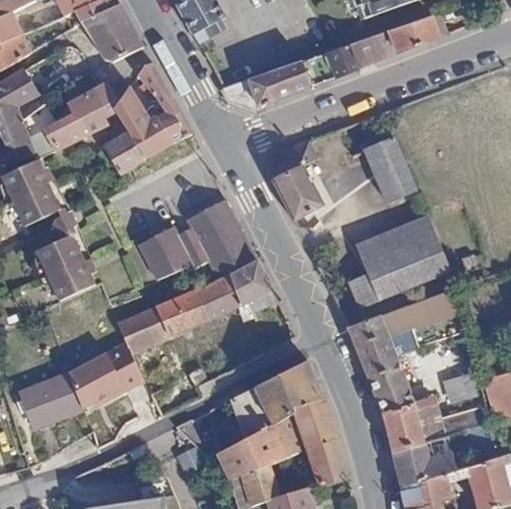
[(0,19),(10,14),(35,0),(34,0),(0,0),(0,19)]
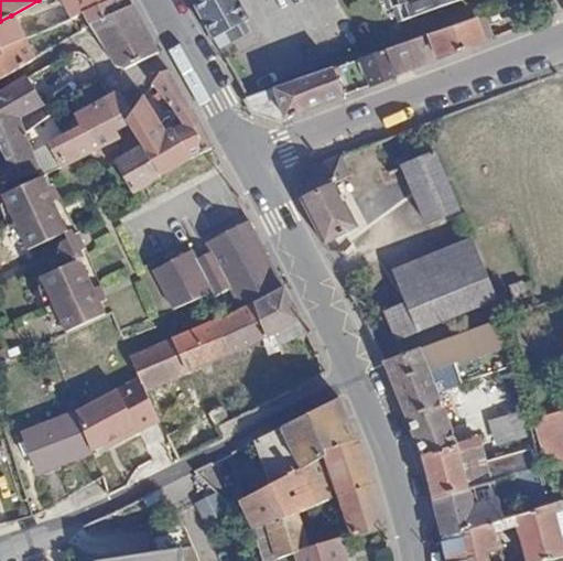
[(46,10),(53,23),(71,17),(107,0),(63,0),(46,10)]
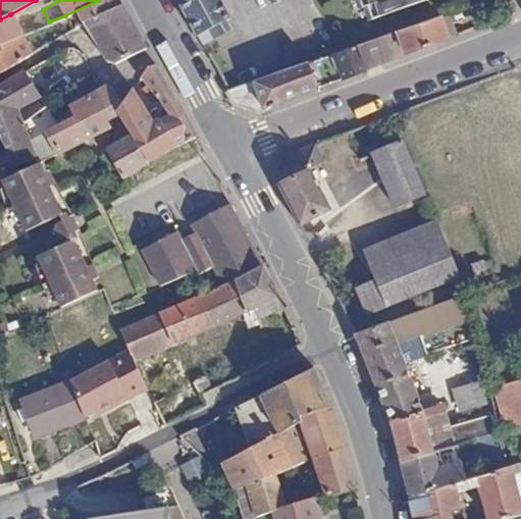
[(99,0),(65,15),(70,27),(81,20),(121,4),(119,0),(99,0)]
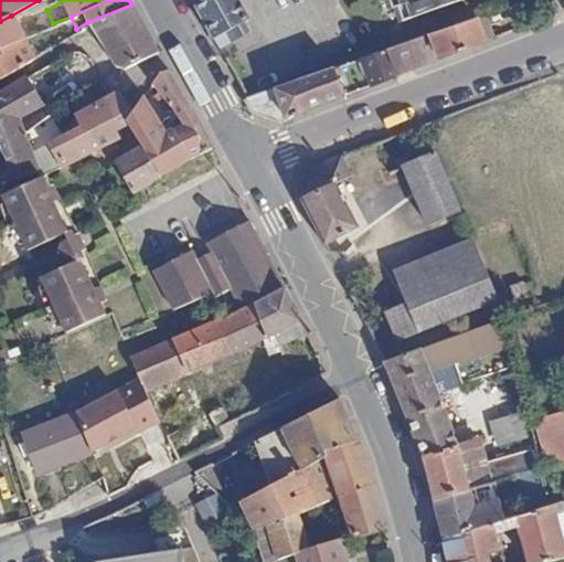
[(190,0),(215,44),(252,23),(238,0),(190,0)]
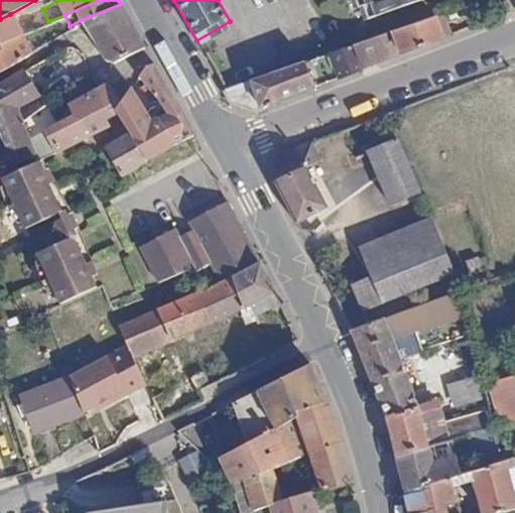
[(367,23),(436,0),(352,0),(357,12),(362,10),(367,23)]
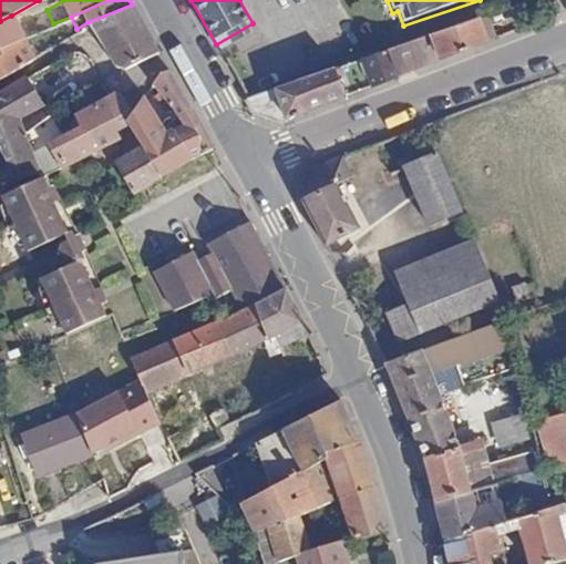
[(132,4),(88,22),(111,62),(124,67),(158,51),(132,4)]
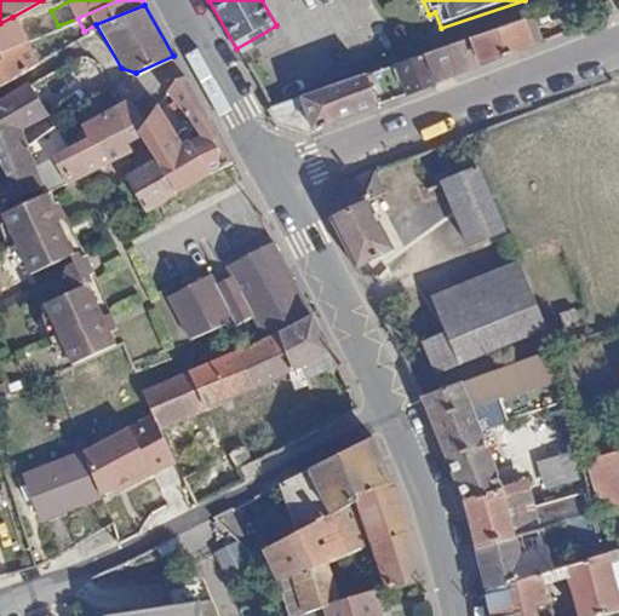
[(0,59),(4,57),(3,55),(26,42),(12,17),(0,23),(0,59)]
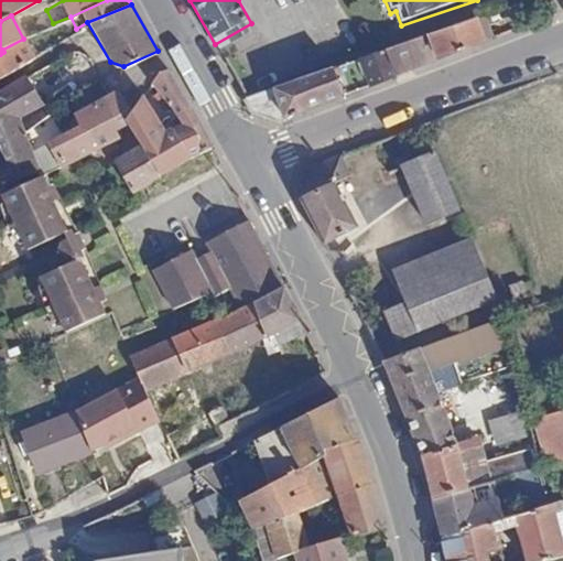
[(429,36),(436,61),(484,43),(475,20),(429,36)]
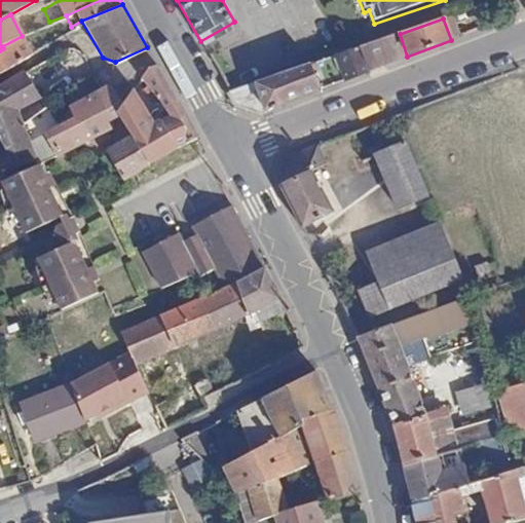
[(39,27),(48,41),(57,35),(49,22),(39,27)]
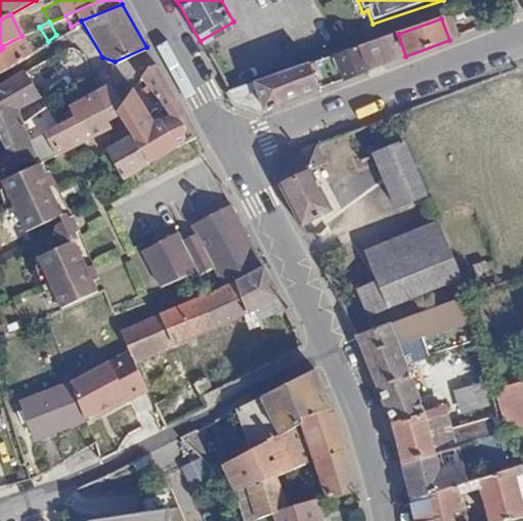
[(359,48),(365,72),(405,56),(398,34),(359,48)]
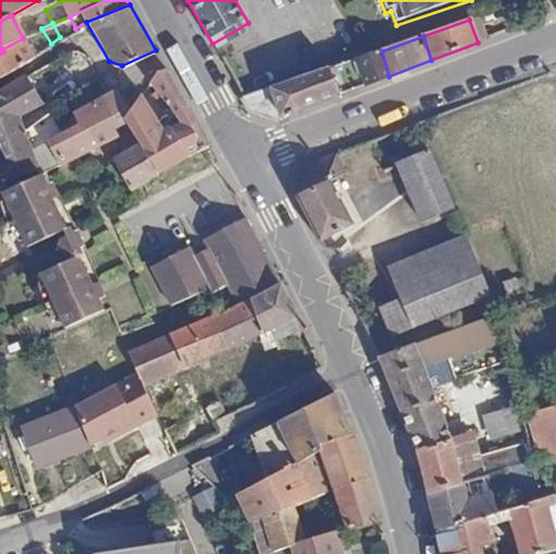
[(3,51),(0,53),(0,74),(32,56),(23,38),(2,49),(3,51)]
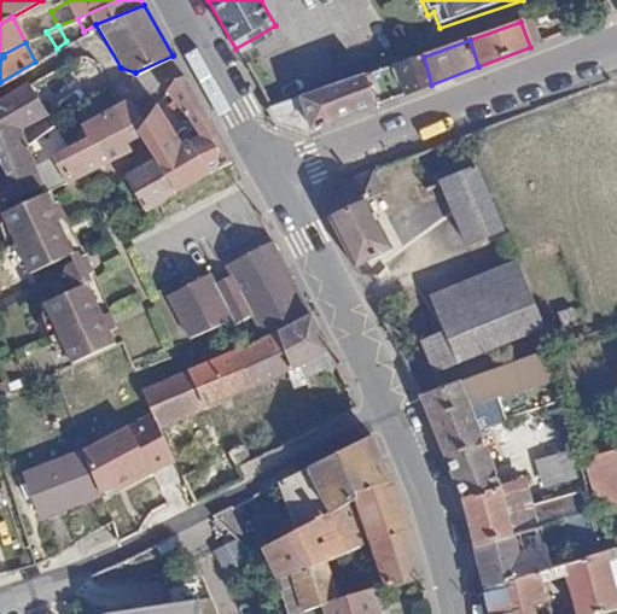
[(396,66),(405,94),(431,85),(424,57),(396,66)]
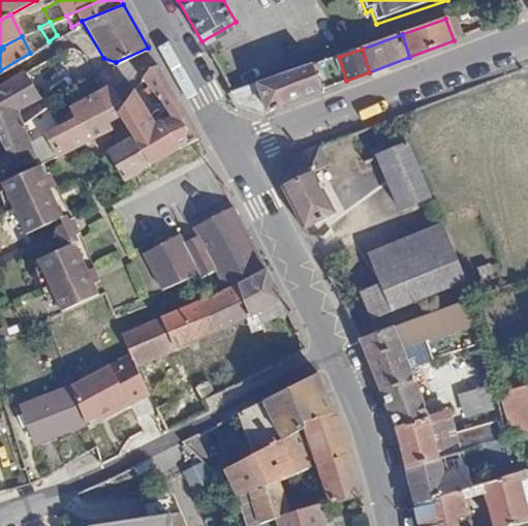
[(339,57),(231,95),(235,102),(258,114),(346,81),(339,57)]
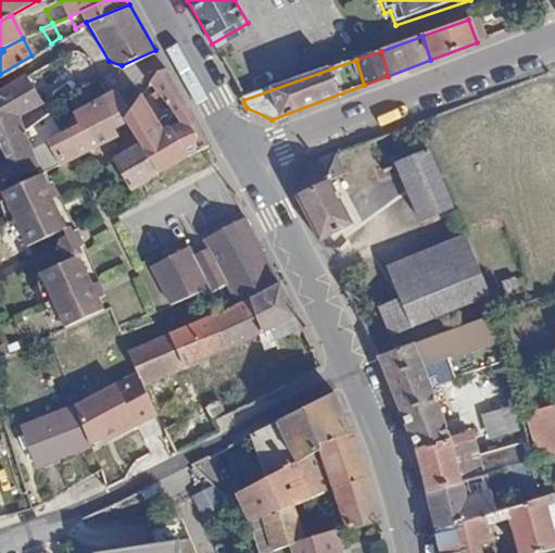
[(176,122),(191,115),(165,67),(154,72),(148,80),(176,122)]
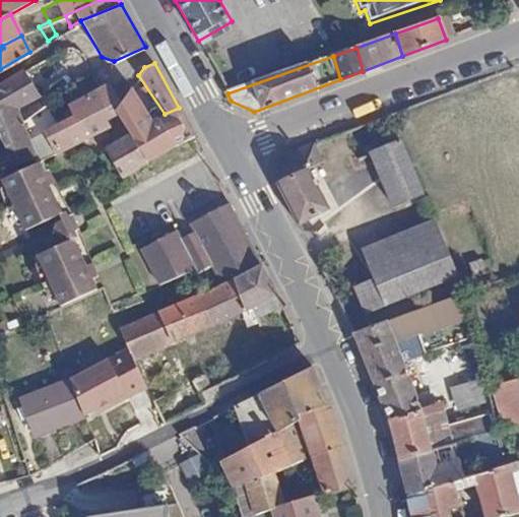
[(34,162),(19,124),(12,128),(12,107),(18,123),(42,105),(22,71),(0,84),(0,139),(12,171),(15,169),(34,162)]
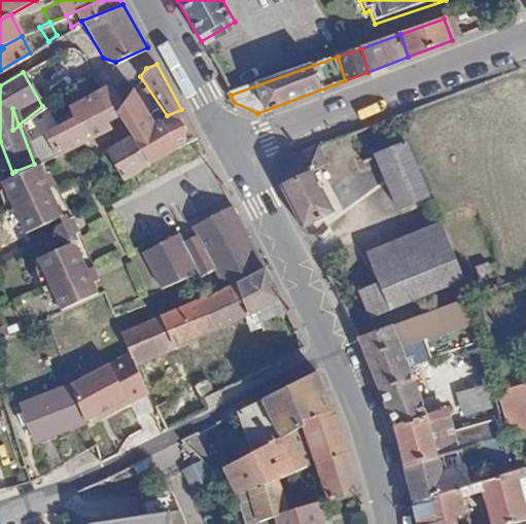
[(103,120),(119,112),(117,107),(118,104),(107,85),(72,107),(77,118),(66,123),(56,127),(49,113),(20,126),(34,164),(46,159),(55,155),(78,145),(90,141),(106,128),(103,120)]
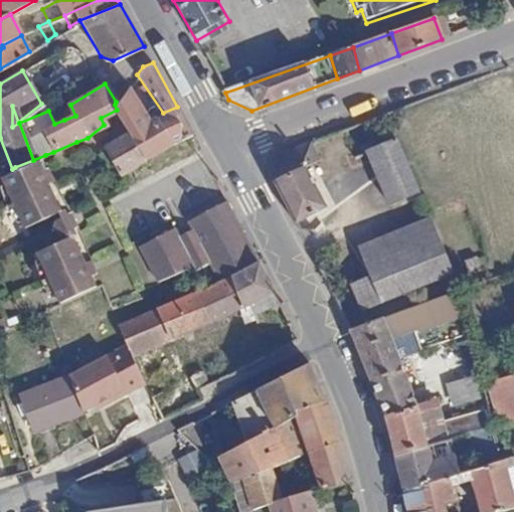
[(144,161),(175,144),(161,114),(146,120),(129,84),(116,102),(115,105),(117,110),(128,133),(144,161)]
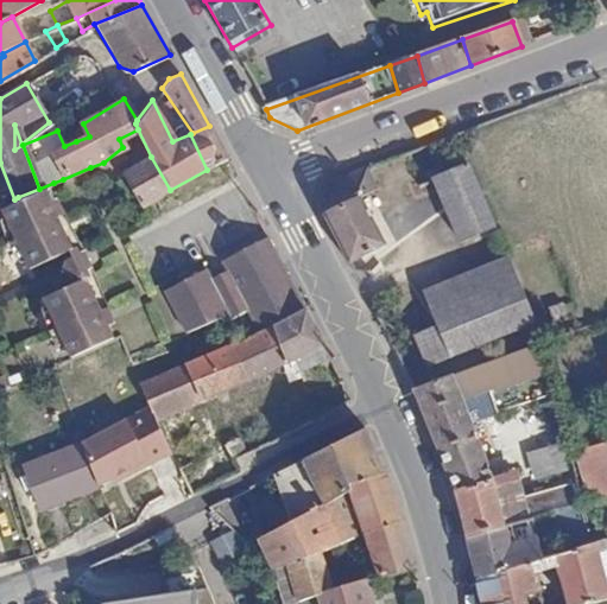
[(207,170),(228,159),(209,126),(193,133),(190,134),(207,170)]
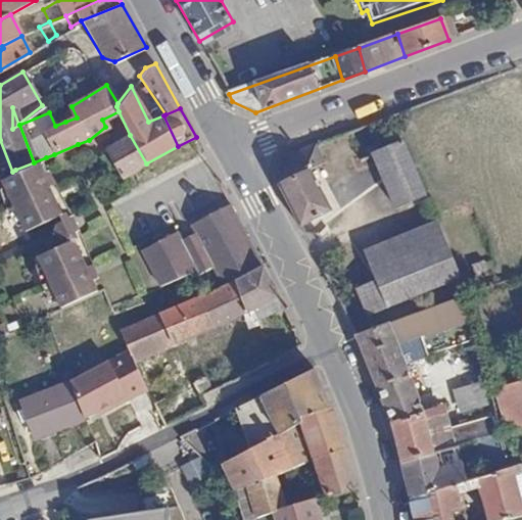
[(386,153),(375,122),(350,131),(362,162),(375,157),(386,153)]
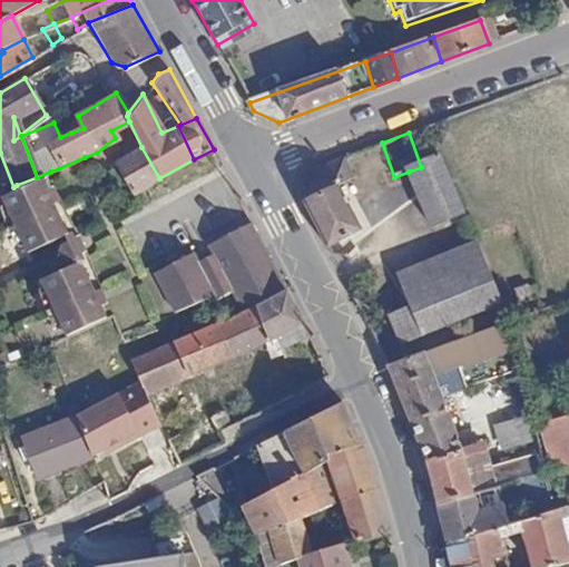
[(129,195),(159,178),(141,147),(113,165),(129,195)]
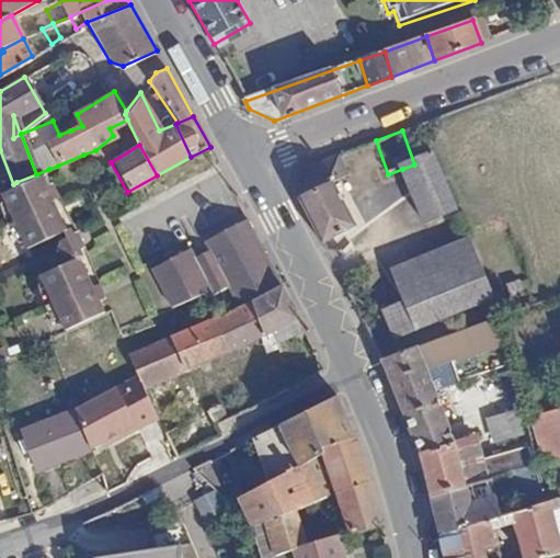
[(1,158),(4,188),(13,184),(0,150),(0,152),(1,158)]
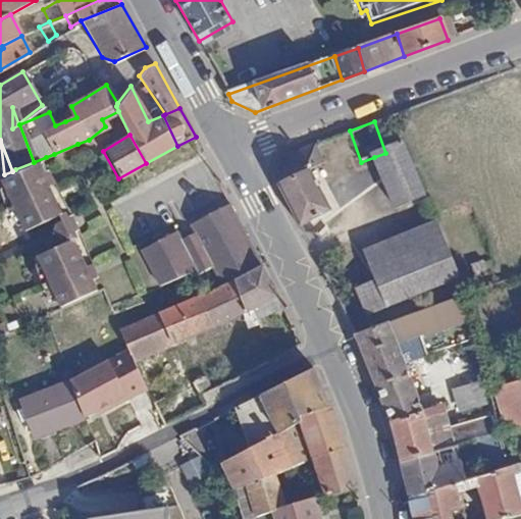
[(407,145),(385,153),(374,157),(397,209),(426,197),(407,145)]
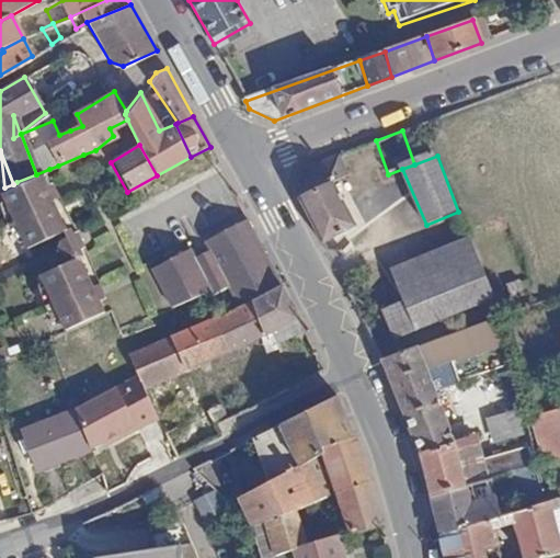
[(327,166),(323,159),(316,163),(301,201),(323,245),(358,228),(327,166)]
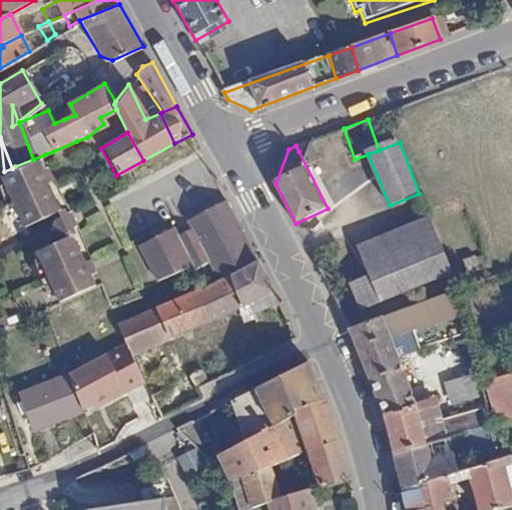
[(71,208),(53,151),(45,154),(33,159),(15,166),(32,221),(71,208)]
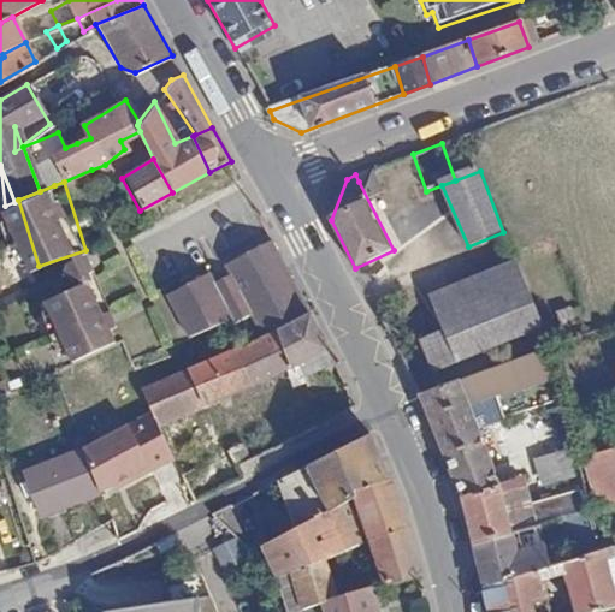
[(170,295),(191,336),(222,322),(234,349),(236,351),(307,312),(271,238),(228,263),(231,272),(216,280),(212,271),(170,295)]
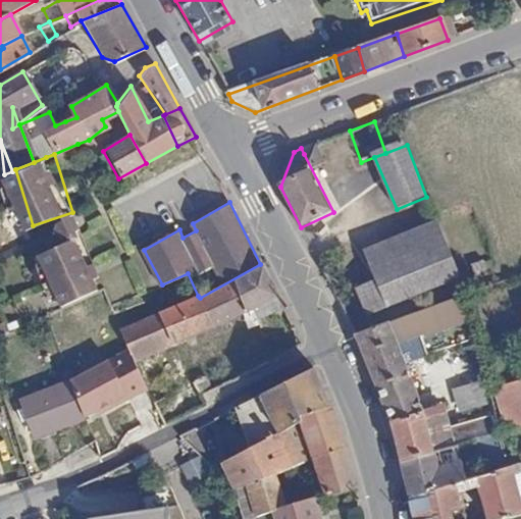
[(410,297),(458,277),(436,222),(388,242),(396,261),(410,297)]
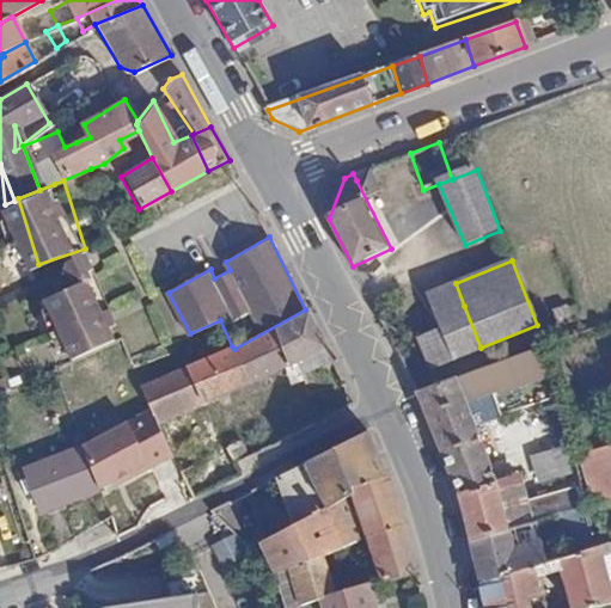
[(48,295),(69,362),(115,341),(96,280),(48,295)]
